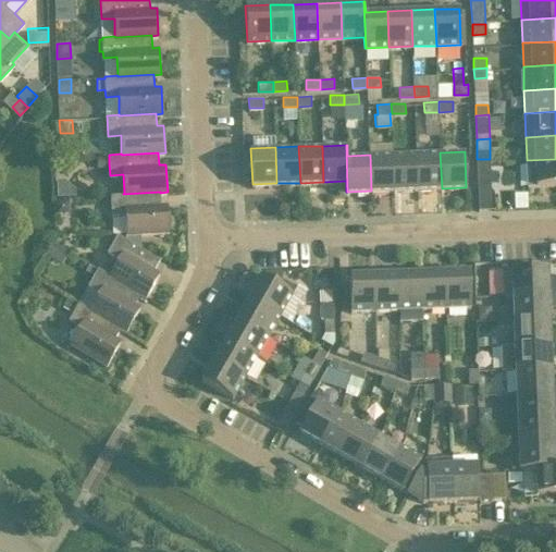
[(418,189),(417,152),(393,154),(394,189),(418,189)]
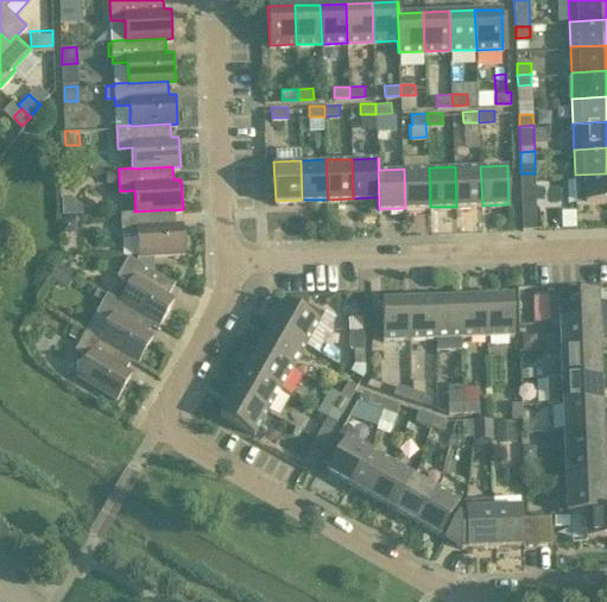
[(482,206),(480,166),(455,166),(456,207),(482,206)]
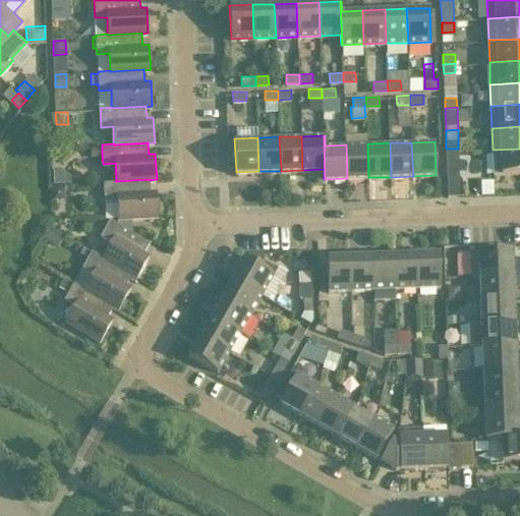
[(368,177),(367,144),(346,145),(347,178),(368,177)]
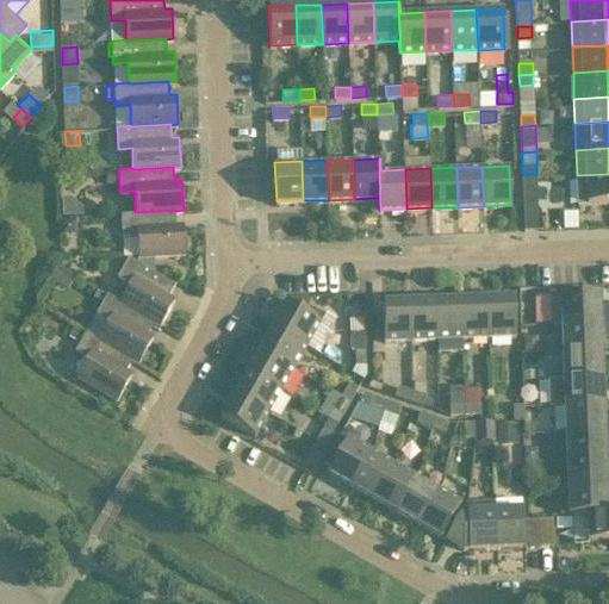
[(536,174),(522,174),(523,204),(538,204),(536,174)]
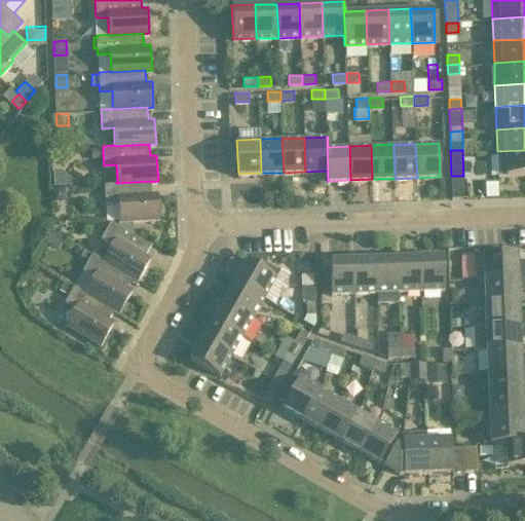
[(498,175),(524,173),(524,150),(497,151),(498,175)]
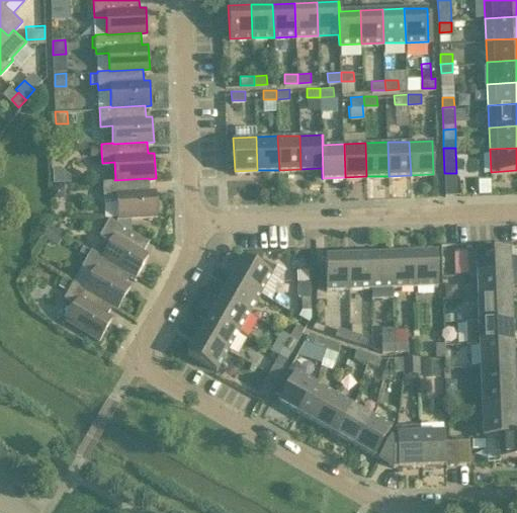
[(158,215),(156,189),(150,189),(149,179),(149,178),(114,180),(115,179),(102,180),(104,199),(116,198),(116,217),(130,217),(158,215)]
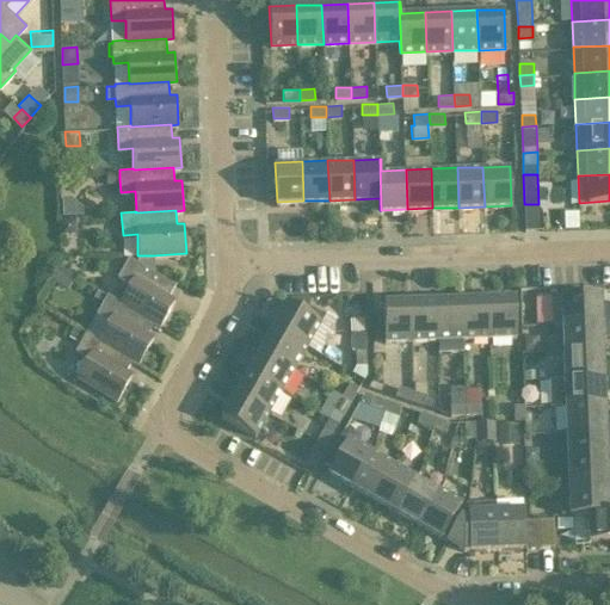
[(63,229),(75,228),(74,216),(62,217),(63,229)]
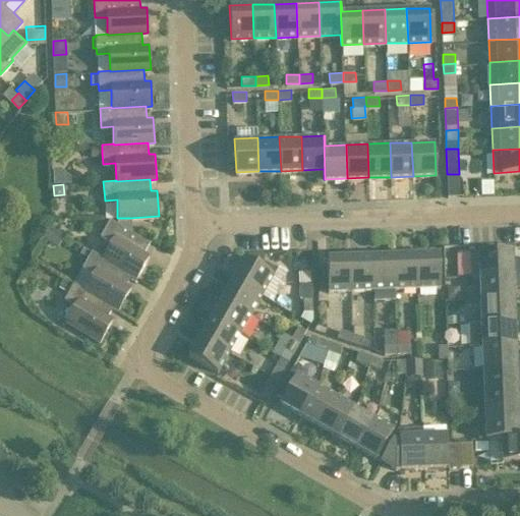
[(150,255),(143,251),(150,241),(131,230),(130,218),(117,218),(118,222),(110,218),(108,222),(105,220),(101,227),(104,229),(101,234),(111,240),(103,255),(102,255),(131,274),(136,277),(150,255)]
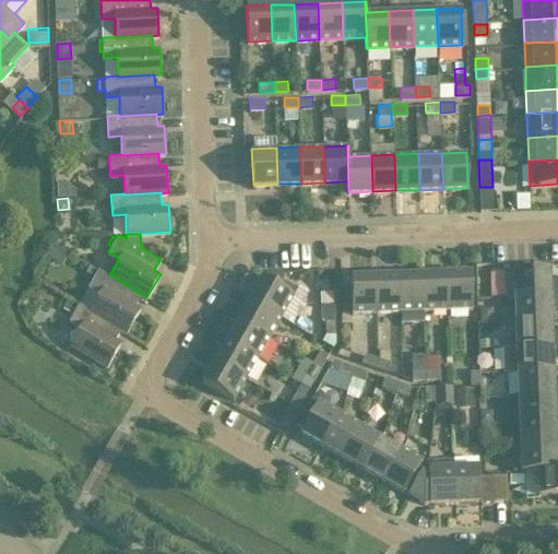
[(54,242),(47,254),(58,260),(66,248),(54,242)]
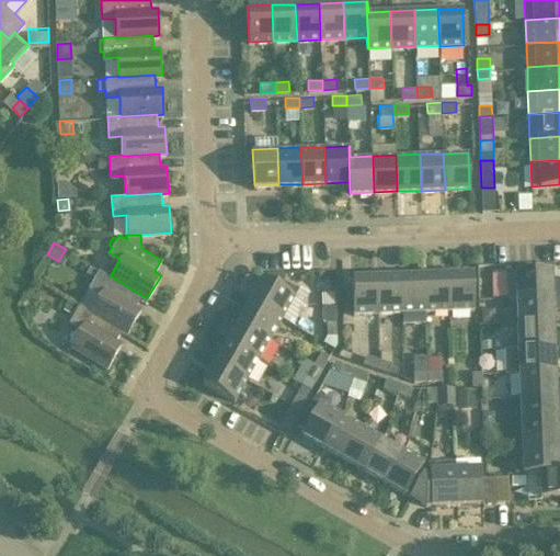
[(506,270),(507,295),(516,295),(559,293),(559,281),(551,282),(551,269),(548,269),(548,260),(515,261),(516,270),(506,270)]
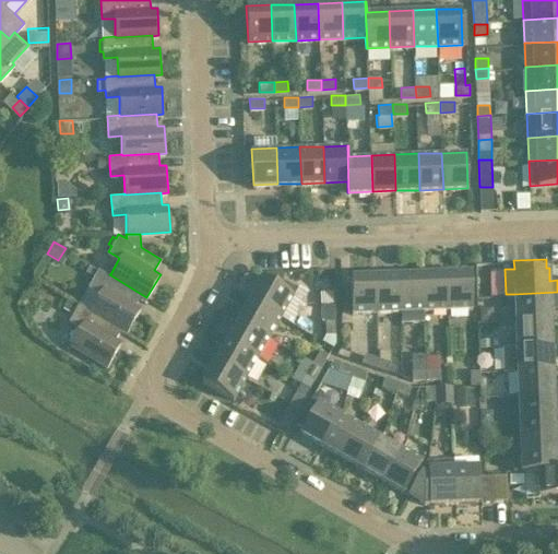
[(141,307),(135,304),(141,294),(109,274),(110,274),(98,268),(90,263),(86,269),(95,274),(88,286),(99,293),(91,308),(121,328),(127,332),(141,307)]
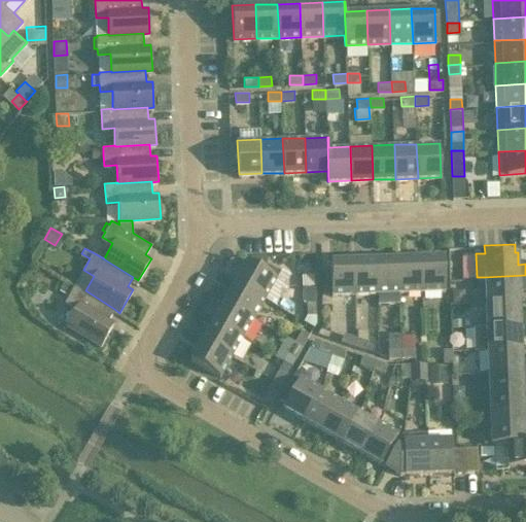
[(421,256),(422,290),(445,289),(444,255),(421,256)]
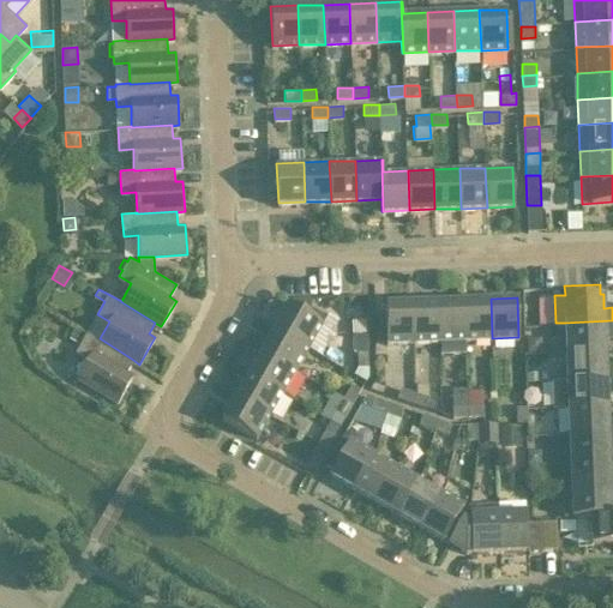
[(438,300),(440,339),(466,339),(464,299),(438,300)]
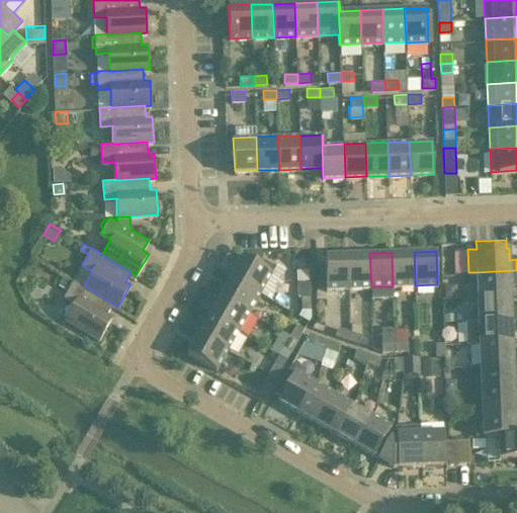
[(392,252),(393,286),(415,285),(414,252),(392,252)]
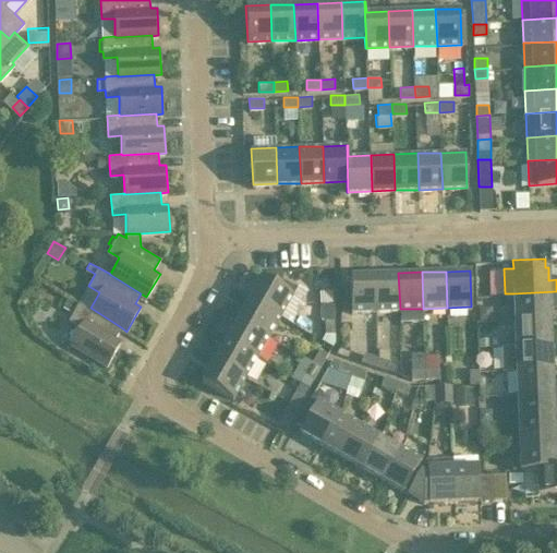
[(375,274),(376,310),(400,309),(398,273),(375,274)]
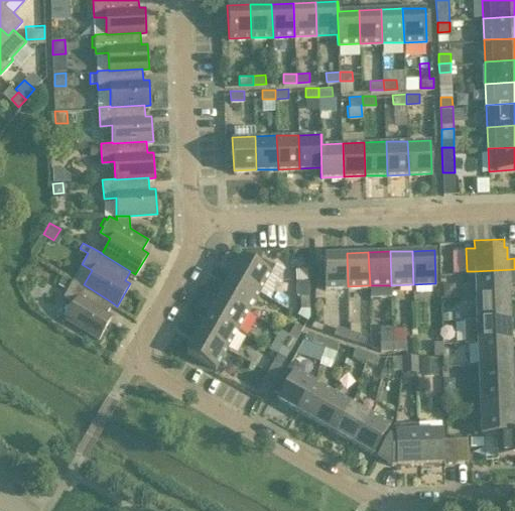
[(348,286),(347,253),(324,254),(326,287),(348,286)]
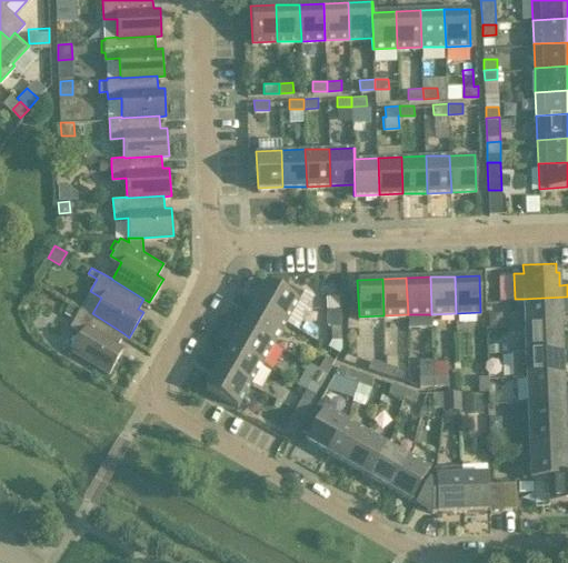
[(255,302),(287,320),(299,299),(267,280),(255,302)]
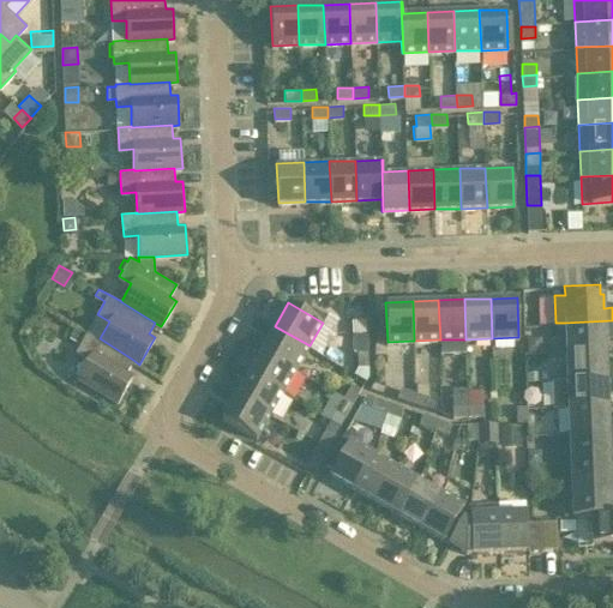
[(566,350),(606,349),(605,335),(612,333),(612,320),(565,323),(566,350)]
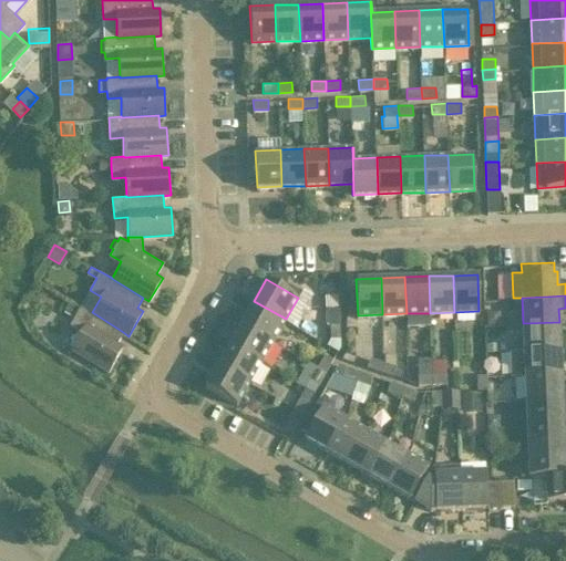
[(284,336),(277,333),(286,319),(254,301),(242,321),(279,343),(284,336)]
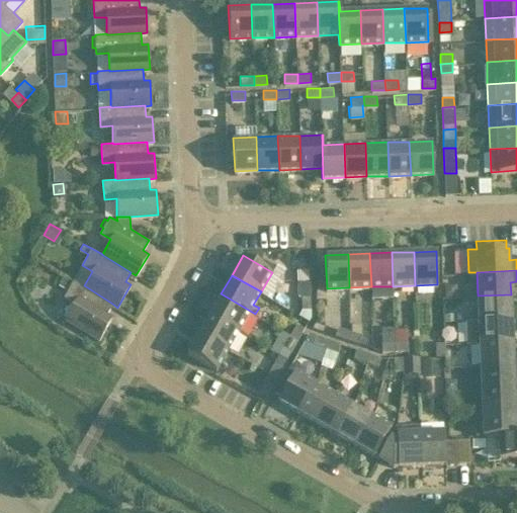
[(112,317),(106,314),(112,304),(84,285),(73,279),(64,295),(74,302),(65,318),(99,339),(112,317)]
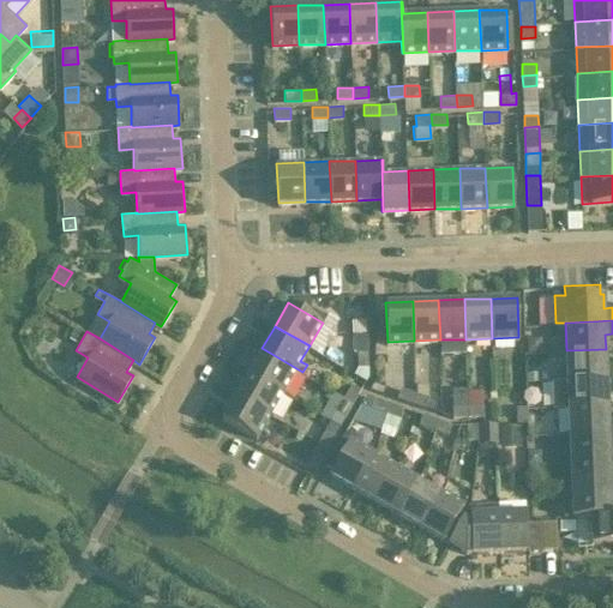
[(367,332),(352,332),(353,349),(358,349),(368,349),(367,332)]
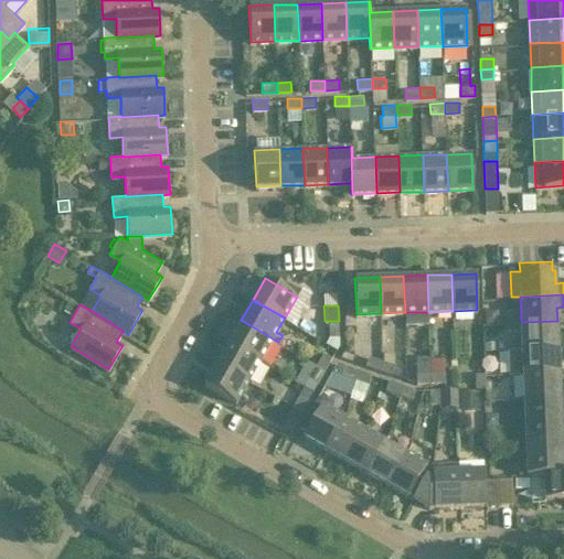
[(485,309),(486,322),(499,321),(498,312),(493,308),(485,309)]
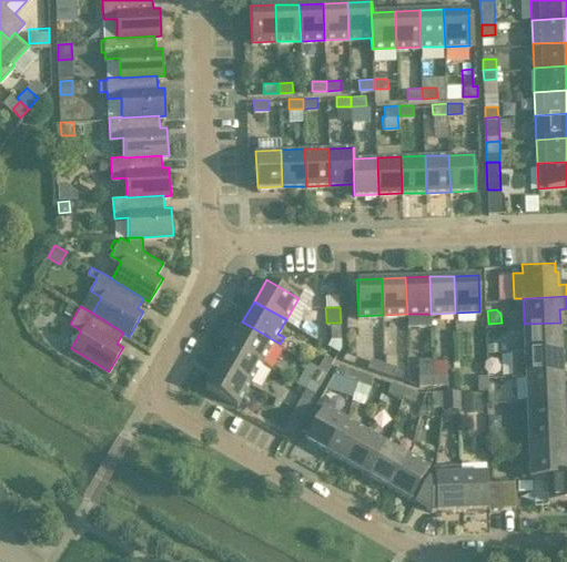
[(273,341),(279,345),(280,344),(242,322),(230,343),(262,361),(273,341)]
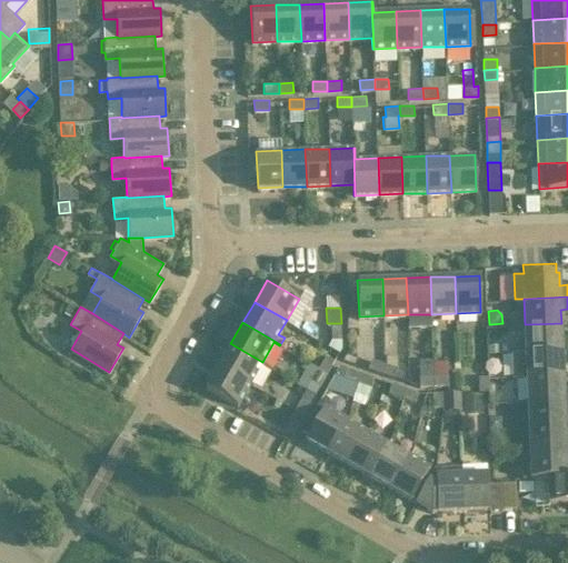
[(331,338),(341,337),(341,323),(331,323),(331,338)]
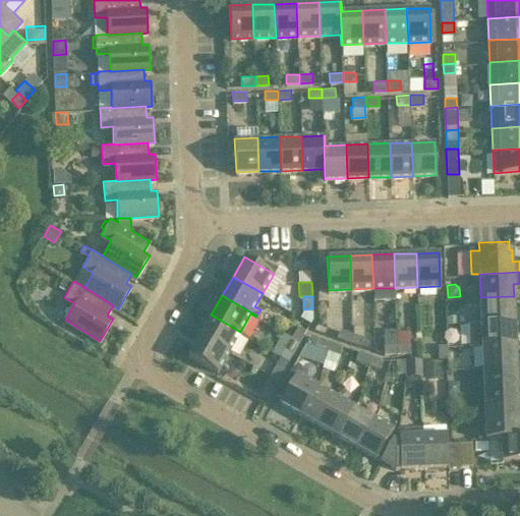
[(481,321),(519,319),(519,308),(514,308),(514,296),(480,297),(481,321)]
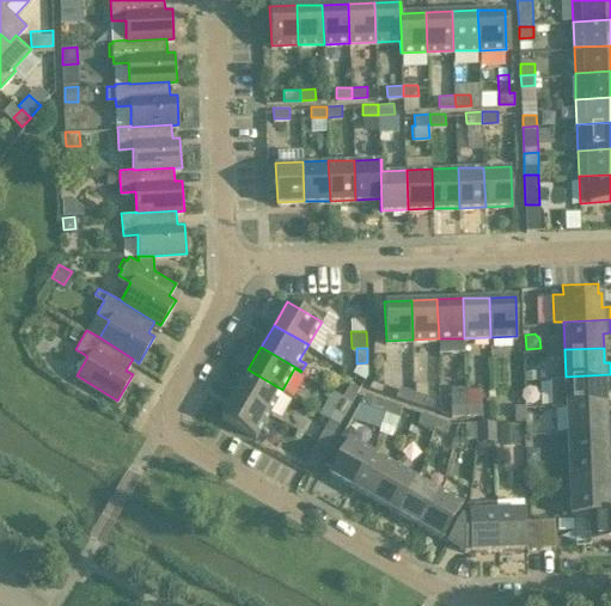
[(397,355),(399,386),(396,395),(410,399),(417,379),(417,378),(411,379),(411,355),(397,355)]
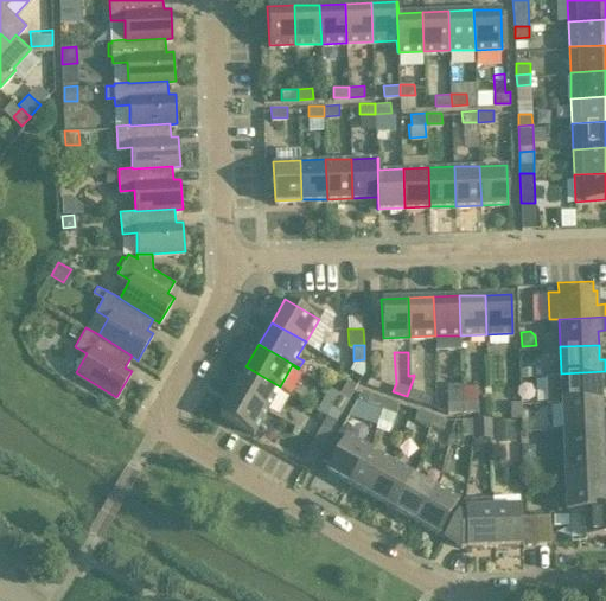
[(534,365),(521,366),(521,376),(534,375),(534,365)]
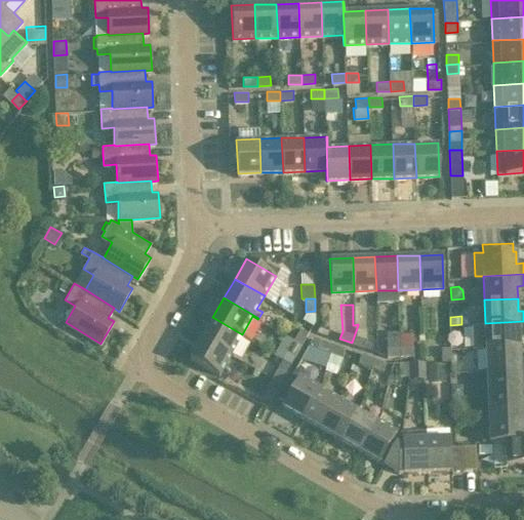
[(202,336),(231,353),(242,334),(212,317),(202,336)]
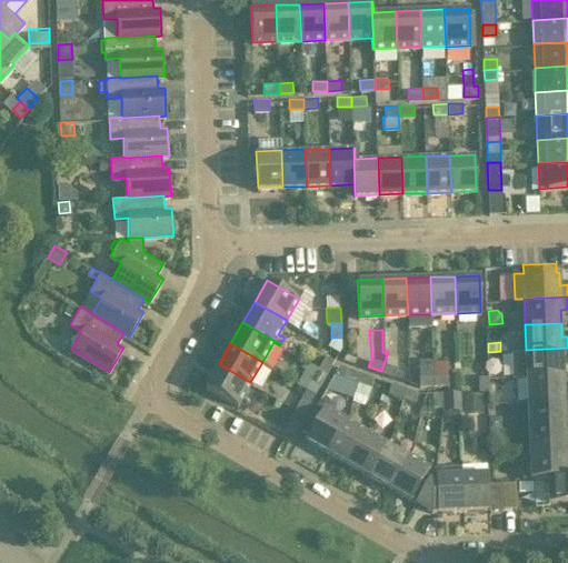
[(527,375),(562,374),(562,360),(567,360),(567,348),(526,350),(527,375)]
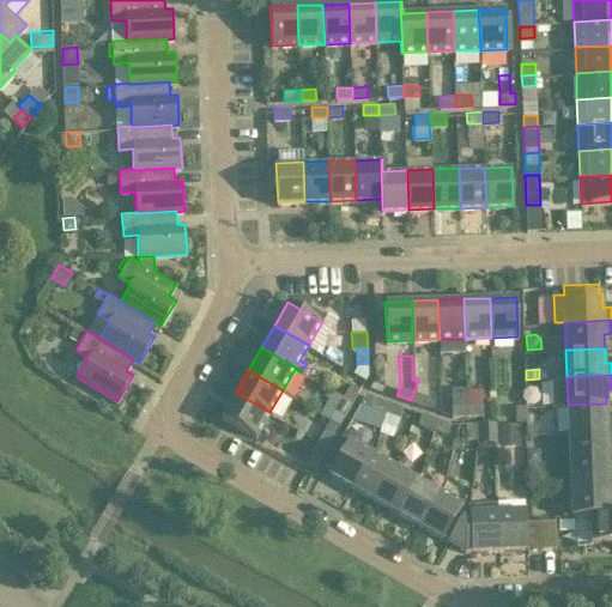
[(422,393),(418,380),(411,400),(426,406),(430,395),(422,393)]
